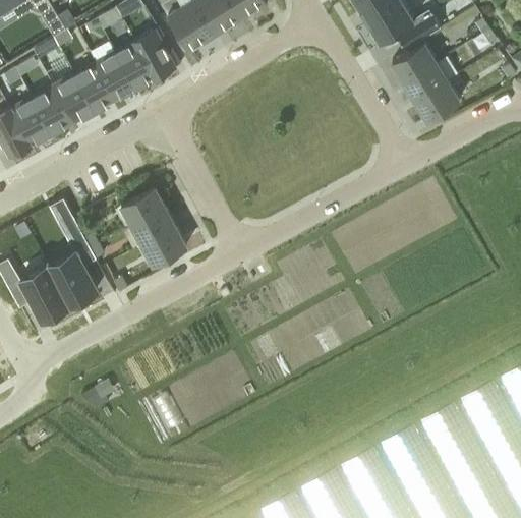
[(66,29),(57,15),(48,0),(0,0),(0,11),(16,2),(40,14),(54,37),(66,29)]
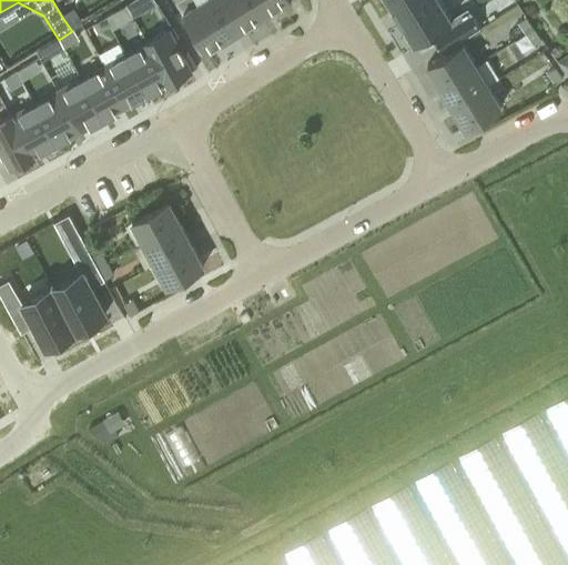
[(152,0),(139,0),(129,6),(134,19),(158,7),(152,0)]
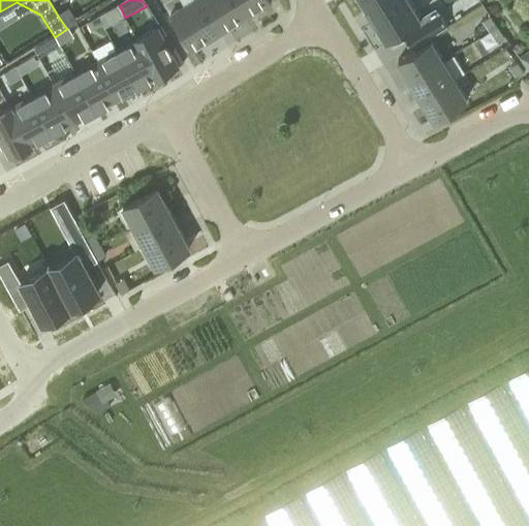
[(230,0),(197,0),(196,1),(219,37),(245,22),(230,0)]
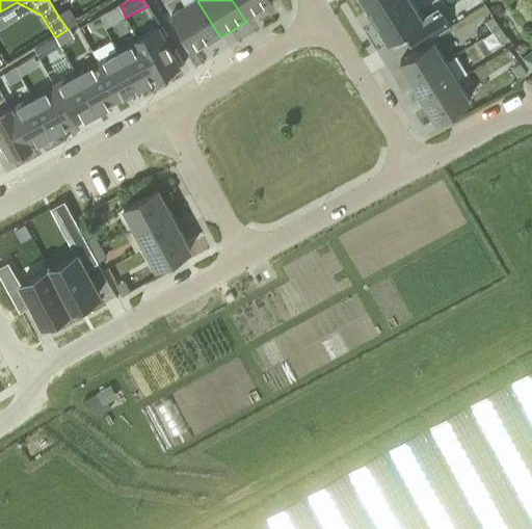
[(268,0),(232,0),(246,22),(272,5),(268,0)]
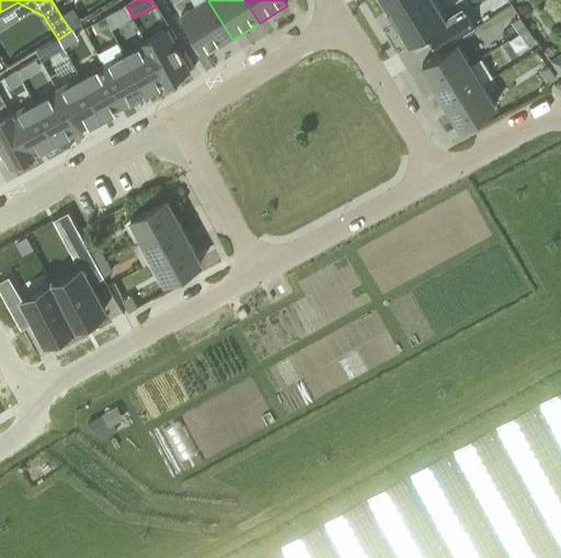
[(380,0),(388,11),(388,12),(392,20),(424,0),(380,0)]
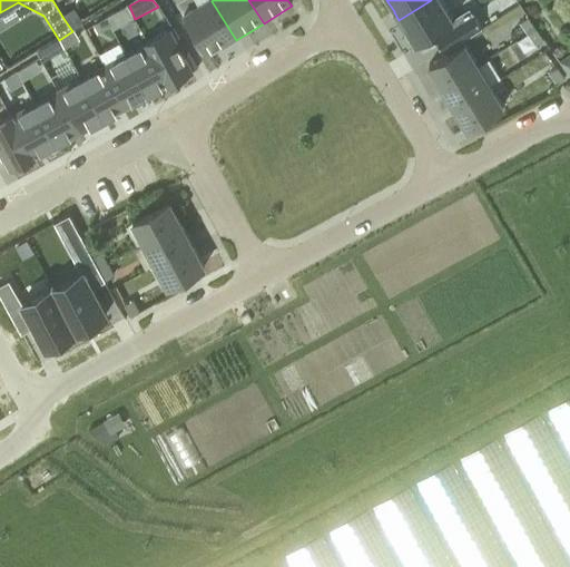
[(439,0),(431,0),(399,20),(404,28),(415,46),(434,35),(436,38),(434,39),(443,55),(482,31),(469,11),(452,21),(439,0)]
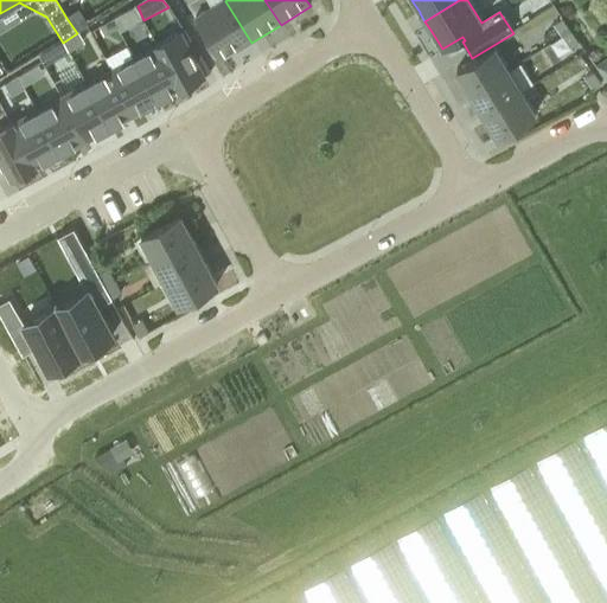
[(225,1),(196,19),(221,62),(251,43),(225,1)]
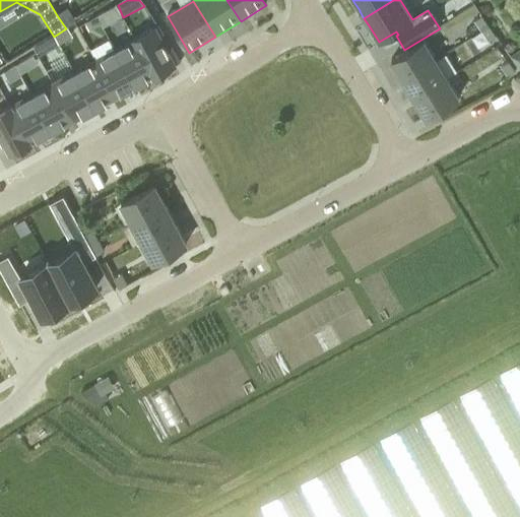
[(117,8),(96,18),(100,24),(103,29),(122,18),(117,8)]
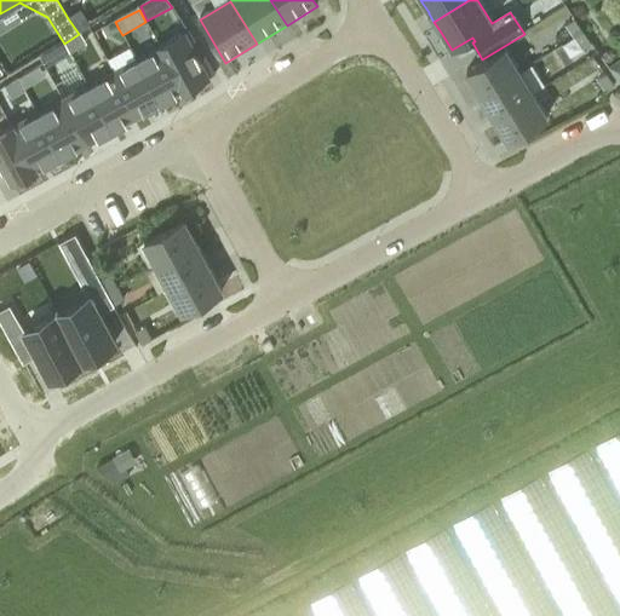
[(78,12),(68,18),(79,34),(89,28),(78,12)]
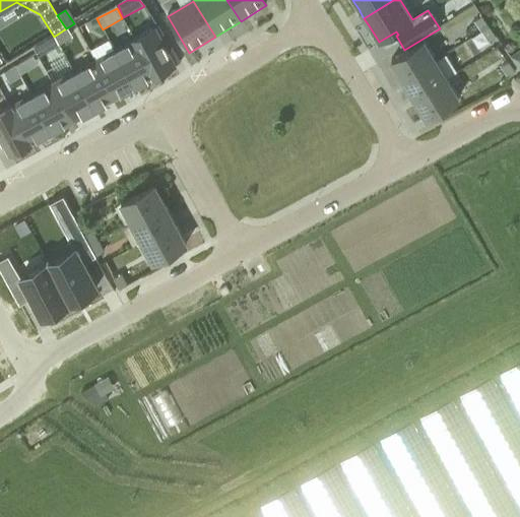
[(96,18),(85,24),(89,30),(100,24),(96,18)]
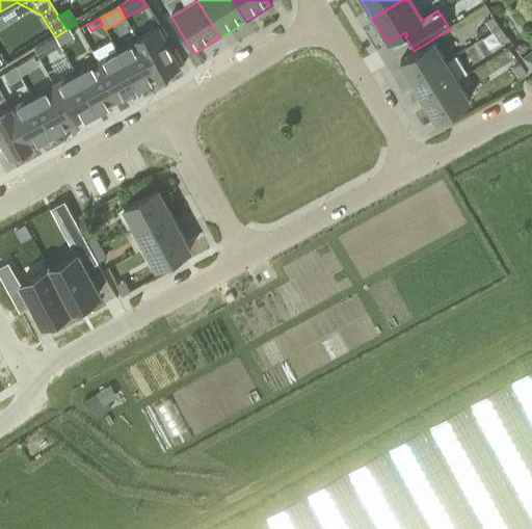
[(493,19),(485,24),(493,34),(500,29),(493,19)]
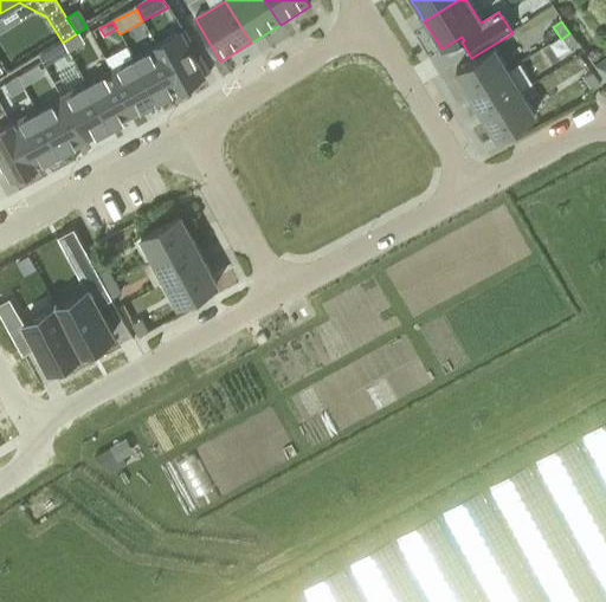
[(569,33),(561,39),(569,51),(578,45),(569,33)]
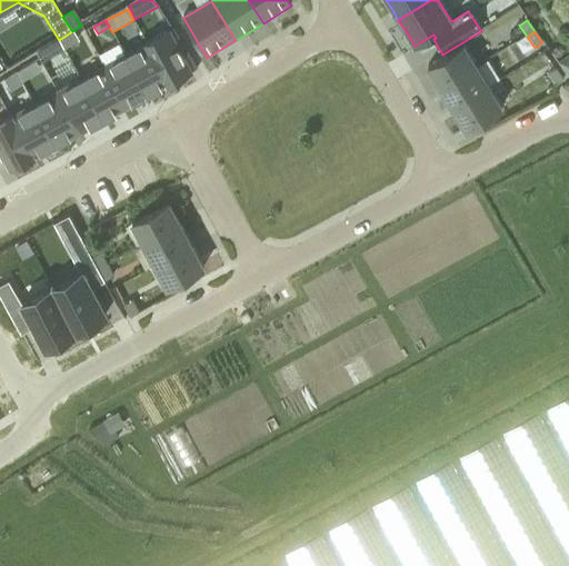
[(168,33),(146,46),(146,47),(147,46),(168,85),(168,86),(168,87),(190,75),(168,33)]
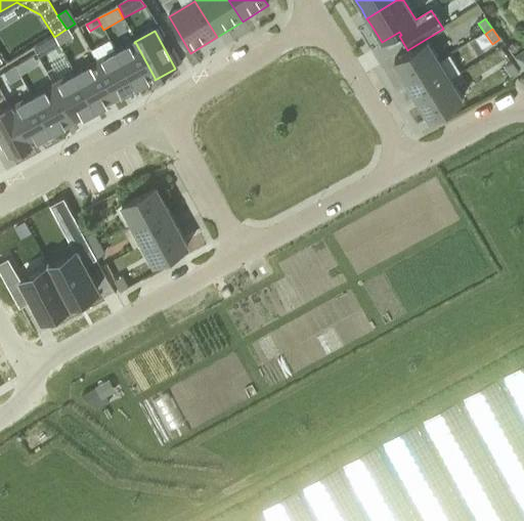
[(134,43),(116,53),(135,89),(155,79),(155,78),(135,42),(134,43)]
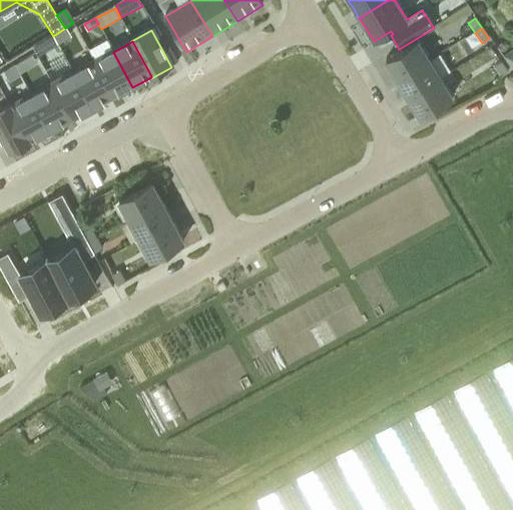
[(386,61),(398,80),(429,61),(417,41),(386,61)]
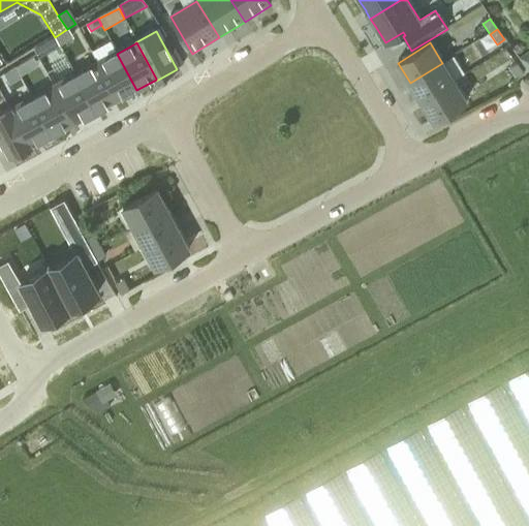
[(528,73),(528,52),(519,59),(528,73)]
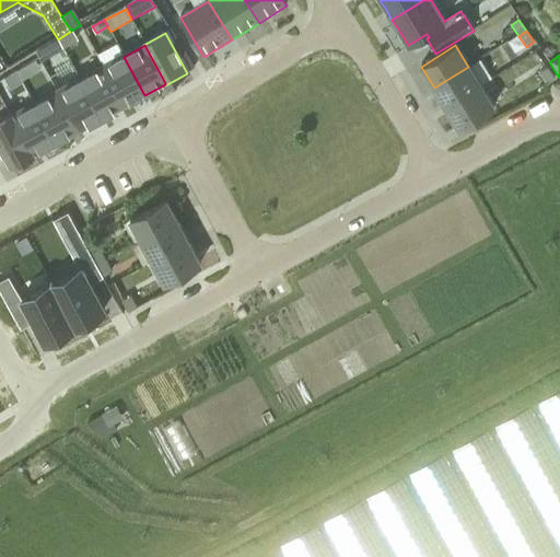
[(124,57),(103,68),(124,106),(144,95),(124,57)]
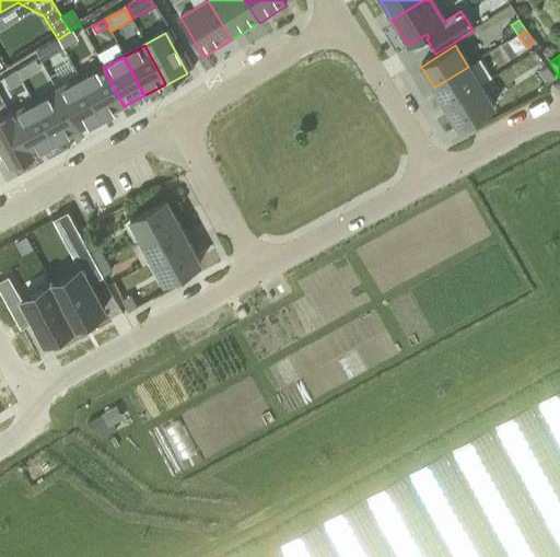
[(36,64),(16,73),(22,82),(42,71),(36,64)]
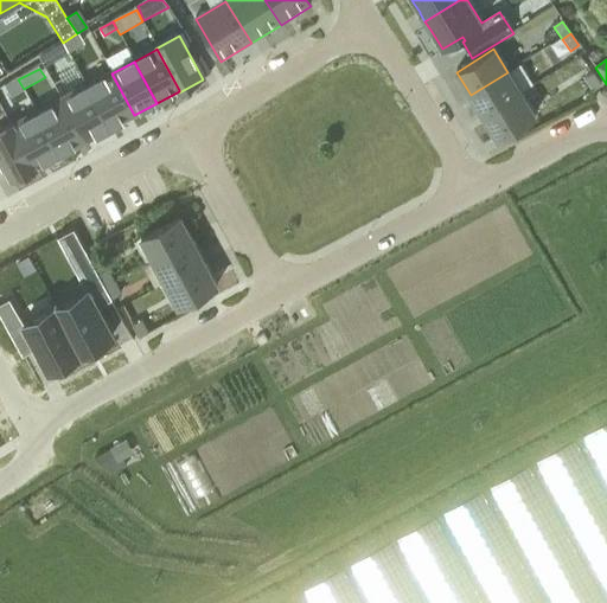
[(471,95),(484,116),(522,94),(508,72),(471,95)]
